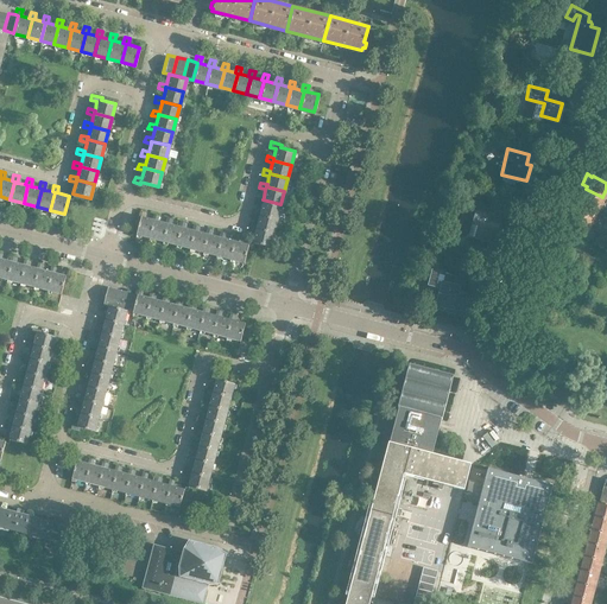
[(596,210),(602,197),(586,189),(585,191),(580,189),(574,198),(596,210)]
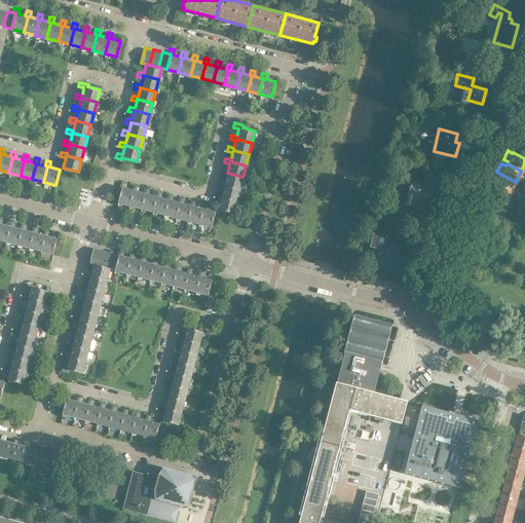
[(239,189),(242,177),(227,173),(228,171),(222,170),(221,174),(226,176),(225,183),(224,185),(239,189)]
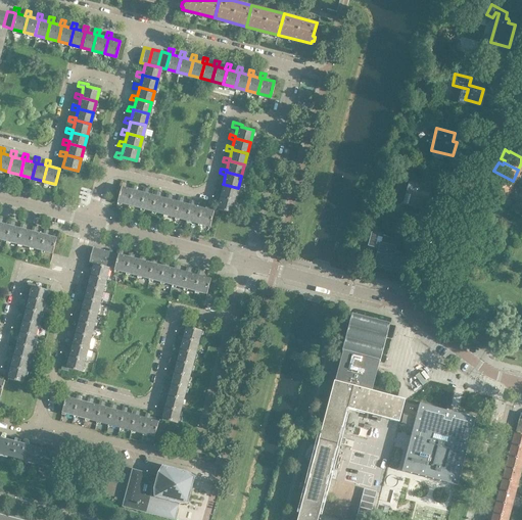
[(406,178),(408,173),(396,170),(394,175),(406,178)]
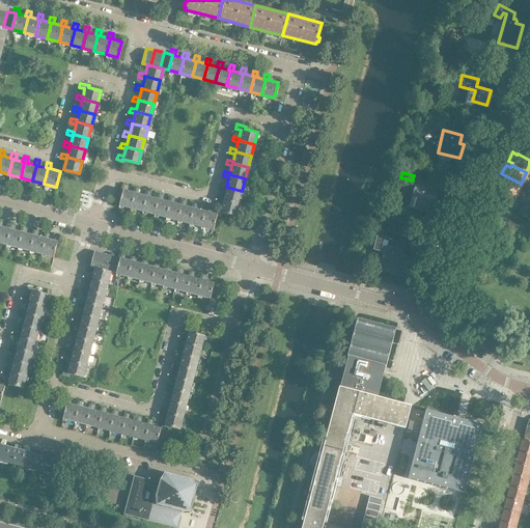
[(515,194),(521,184),(501,173),(497,182),(501,185),(500,187),(515,194)]
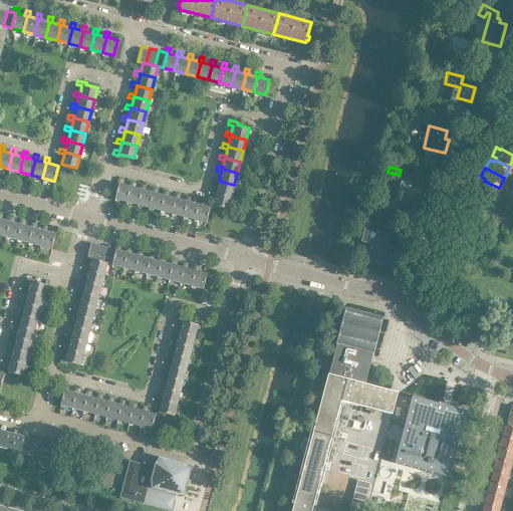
[(125,200),(130,185),(127,184),(120,182),(121,177),(117,176),(115,184),(117,185),(114,197),(125,200)]
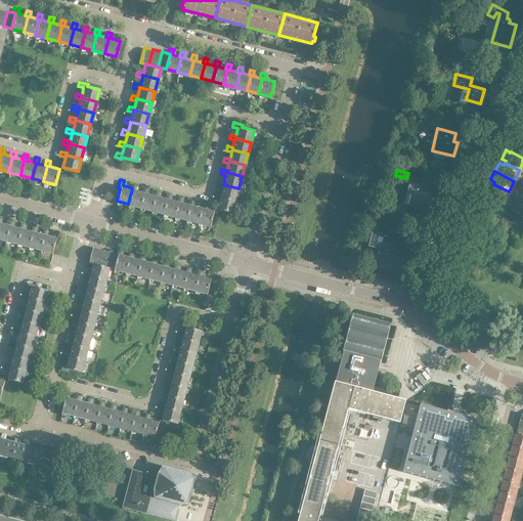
[(426,208),(431,191),(419,187),(420,182),(408,179),(402,202),(426,208)]
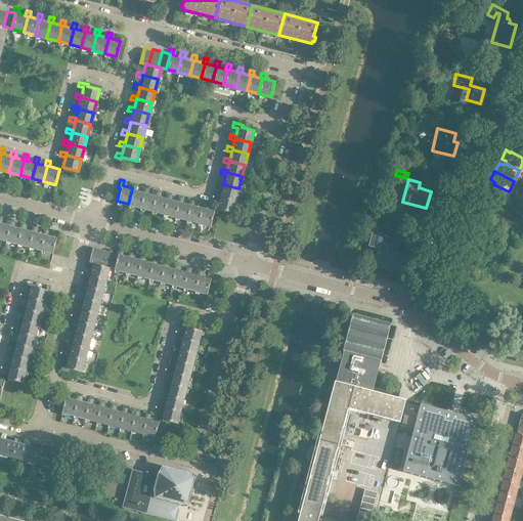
[(235,200),(238,188),(223,184),(224,182),(218,180),(217,185),(222,186),(221,193),(220,196),(235,200)]
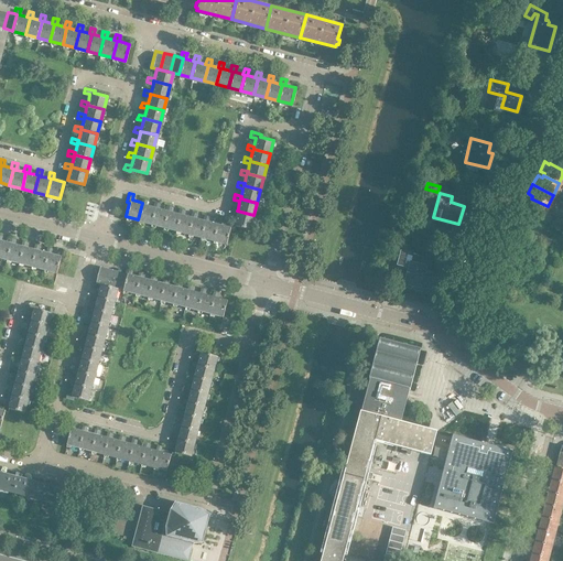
[(154,206),(152,205),(144,203),(147,197),(141,196),(140,202),(142,203),(138,219),(151,223),(154,206)]
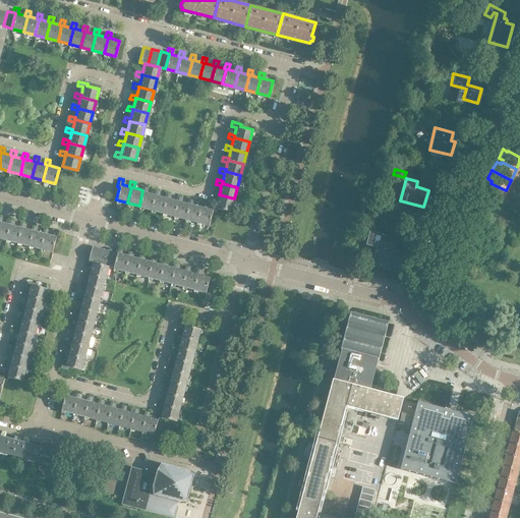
[(500,202),(506,190),(490,183),(489,184),(485,182),(481,191),(485,193),(500,202)]
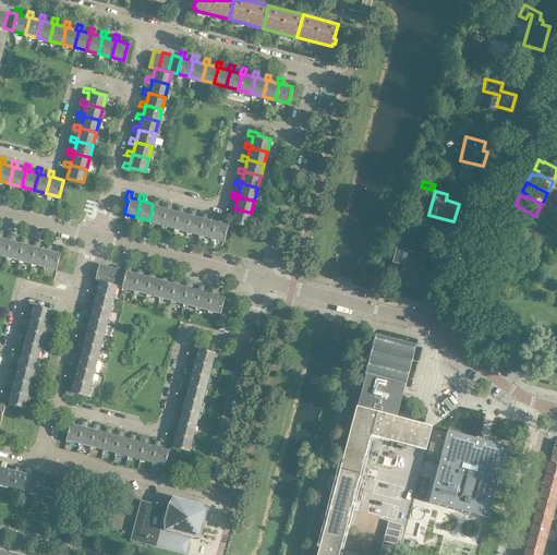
[(161,224),(166,207),(162,206),(155,204),(157,198),(153,197),(150,203),(153,204),(149,220),(161,224)]
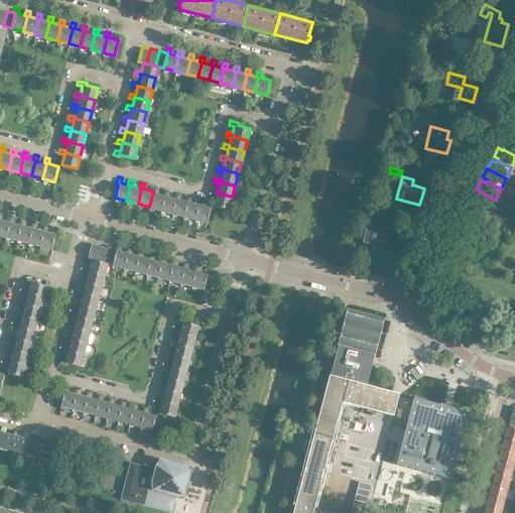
[(164,195),(162,194),(155,191),(156,186),(152,185),(150,190),(153,191),(149,207),(160,210),(164,195)]
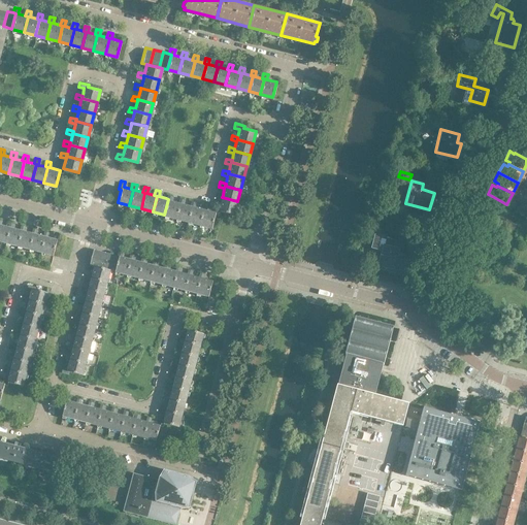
[(175,218),(179,202),(177,201),(170,199),(171,194),(167,193),(166,198),(168,199),(164,215),(175,218)]
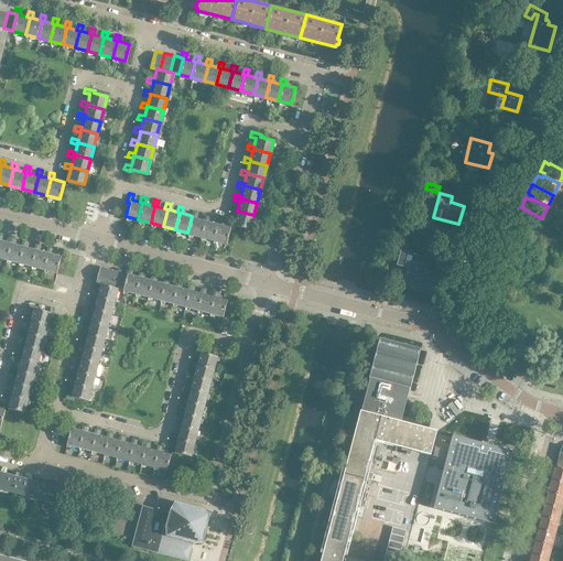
[(250,228),(253,215),(237,211),(238,208),(231,207),(230,212),(236,213),(234,224),(250,228)]
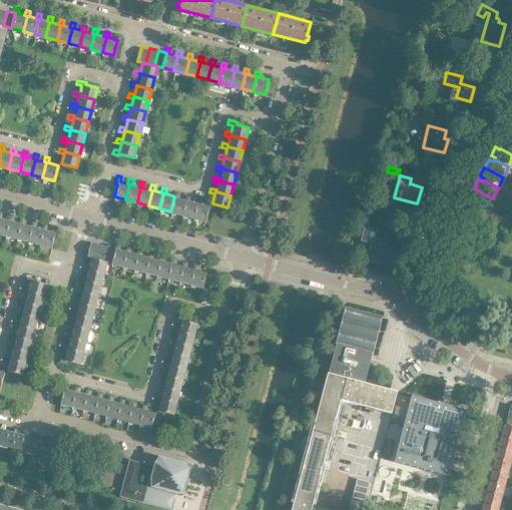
[(186,199),(183,198),(176,196),(178,191),(173,190),(172,195),(174,196),(170,211),(182,214),(186,199)]
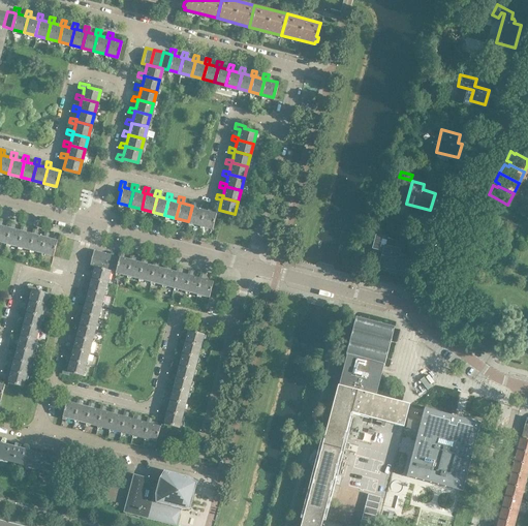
[(204,209),(202,208),(194,206),(195,200),(191,199),(189,205),(192,206),(188,221),(199,223),(204,209)]
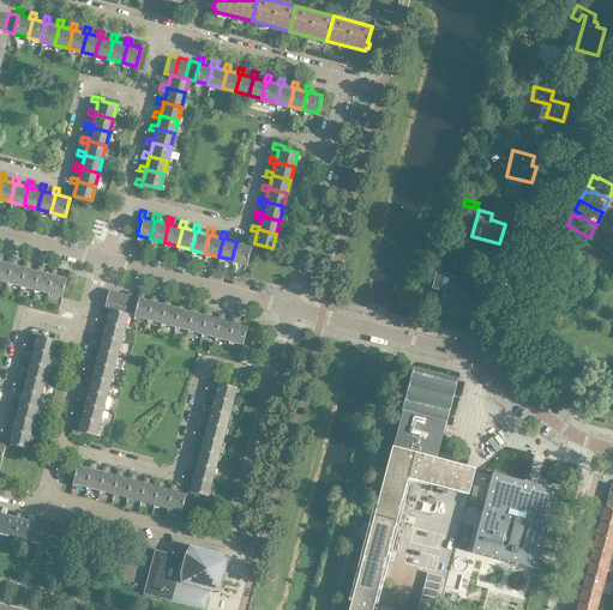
[(245,264),(250,246),(239,242),(240,236),(235,235),(234,241),(236,242),(232,259),(245,264)]
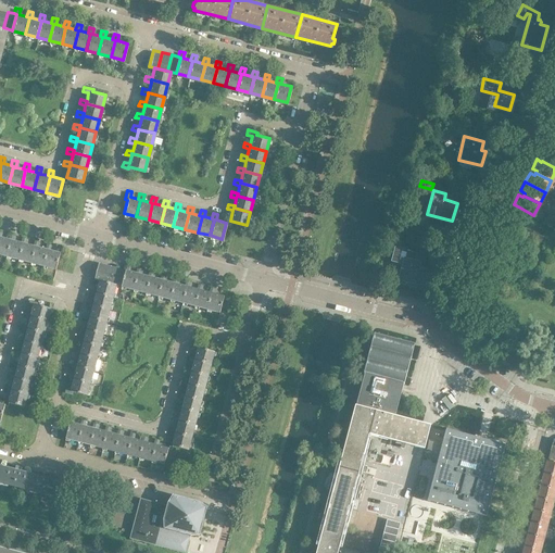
[(10,238),(8,237),(0,235),(1,229),(0,228),(0,252),(5,254),(10,238)]
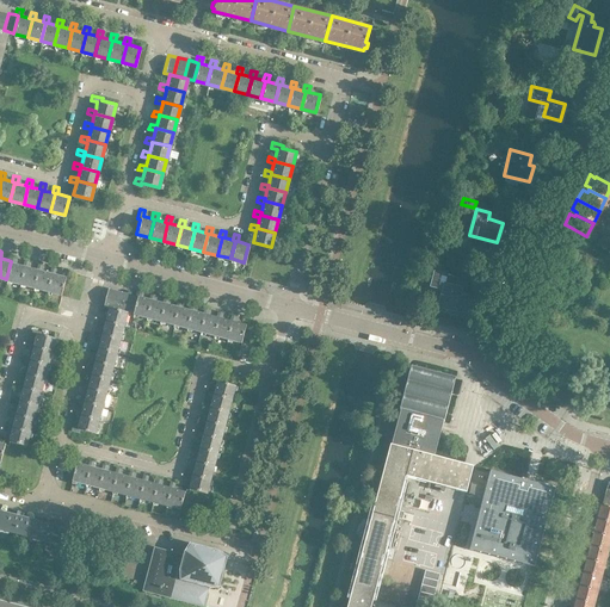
[(24,265),(22,264),(13,261),(16,255),(10,254),(8,260),(11,261),(6,279),(19,283),(24,265)]
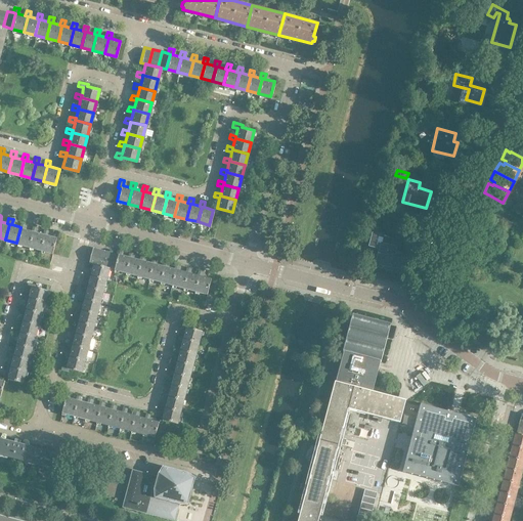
[(29,246),(33,230),(30,229),(23,227),(25,222),(20,221),(18,226),(20,227),(16,243),(29,246)]
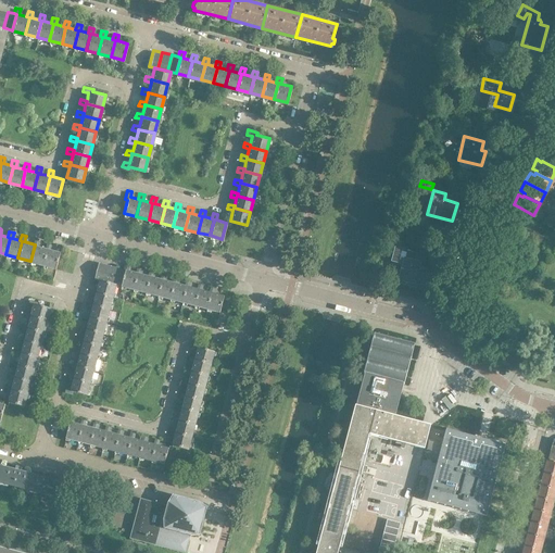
[(47,248),(45,247),(37,244),(38,239),(34,238),(32,243),(35,244),(30,261),(42,264),(47,248)]
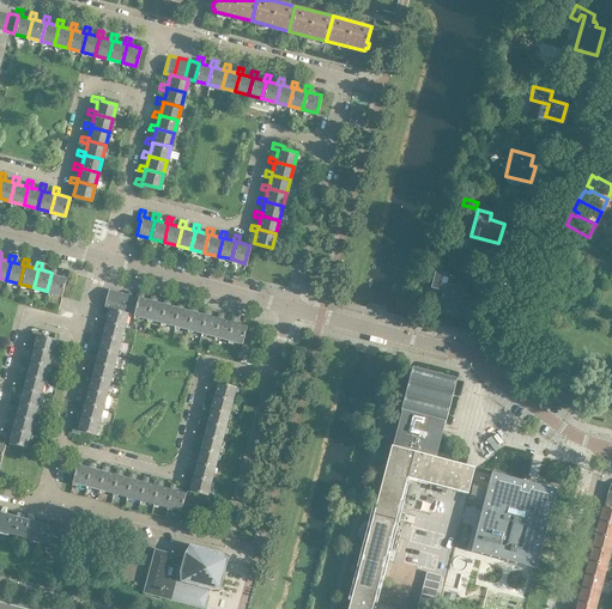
[(61,294),(66,276),(54,273),(56,267),(50,266),(49,272),(52,273),(47,291),(61,294)]
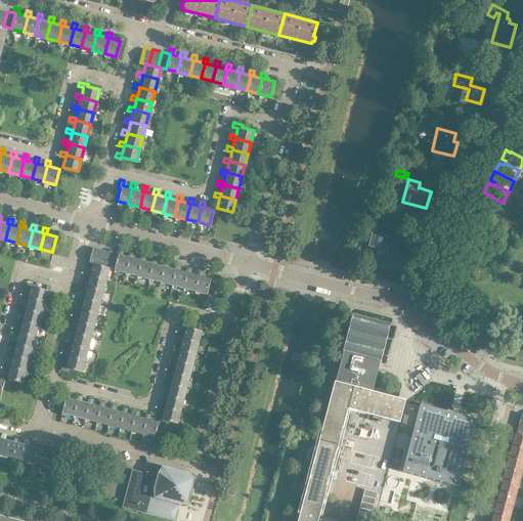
[(393,250),(393,246),(394,247),(396,237),(372,230),(367,244),(374,246),(379,247),(375,263),(393,268),(402,252),(393,250)]
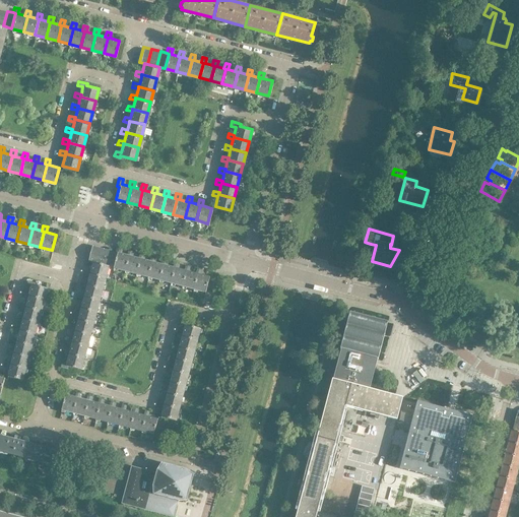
[(102,262),(106,247),(91,244),(87,259),(92,260),(102,262)]
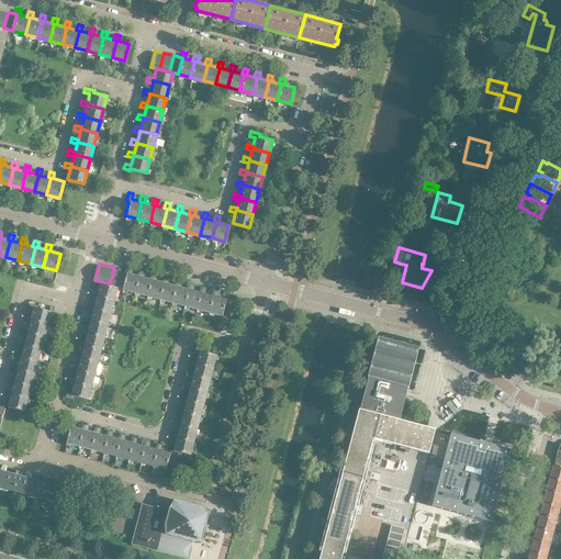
[(138,275),(136,274),(128,271),(130,266),(125,265),(123,270),(126,271),(122,287),(134,290),(138,275)]
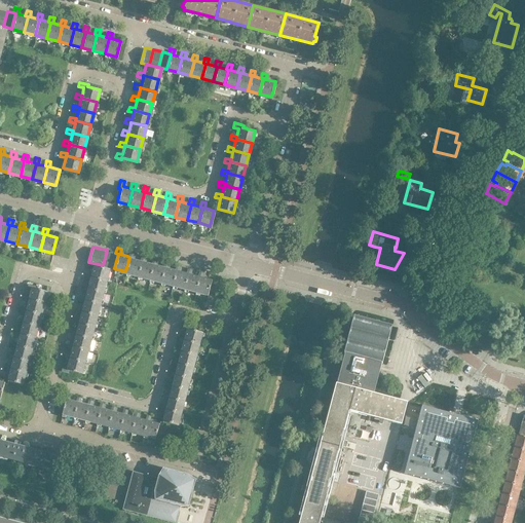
[(114,268),(118,254),(115,253),(107,250),(103,265),(109,266),(109,267),(114,268)]
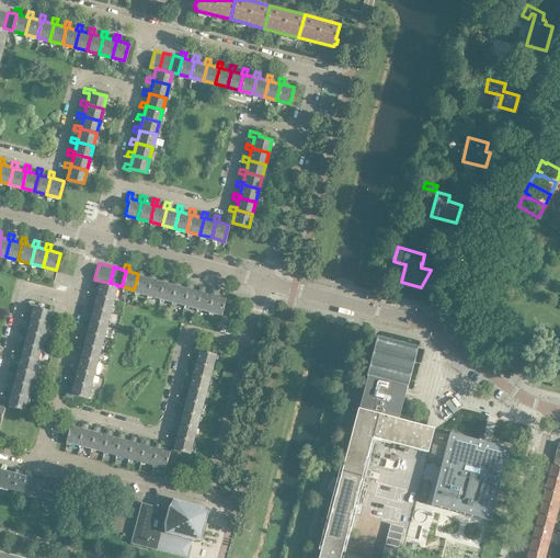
[(150,276),(148,276),(140,274),(141,269),(137,268),(136,273),(138,274),(134,289),(146,293),(150,276)]
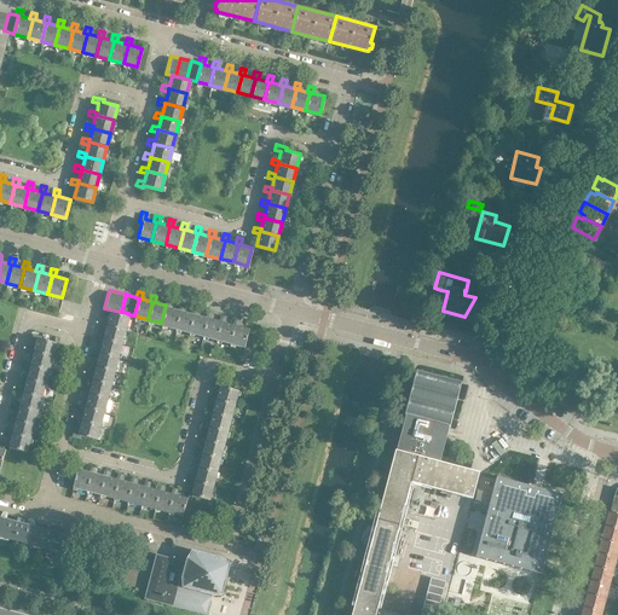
[(175,326),(180,308),(177,308),(168,306),(171,300),(165,299),(163,305),(166,305),(161,323),(175,326)]
